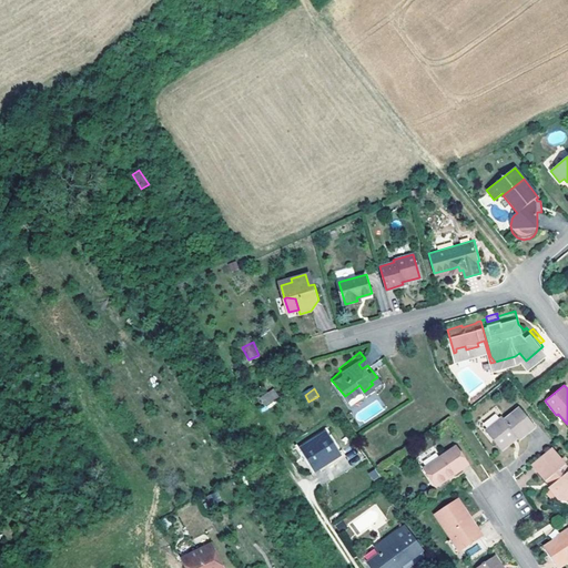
[(275,389),(259,396),(263,406),(279,398),(275,389)]
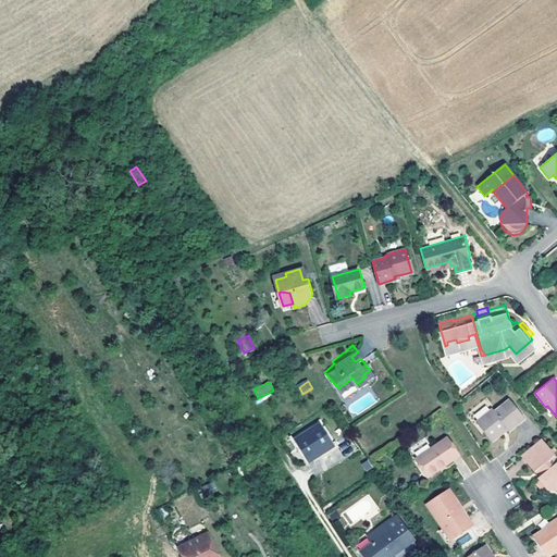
[(493,410),(477,423),(492,443),(502,434),(500,433),(506,428),(507,430),(509,432),(524,419),(509,401),(495,412),(493,410)]
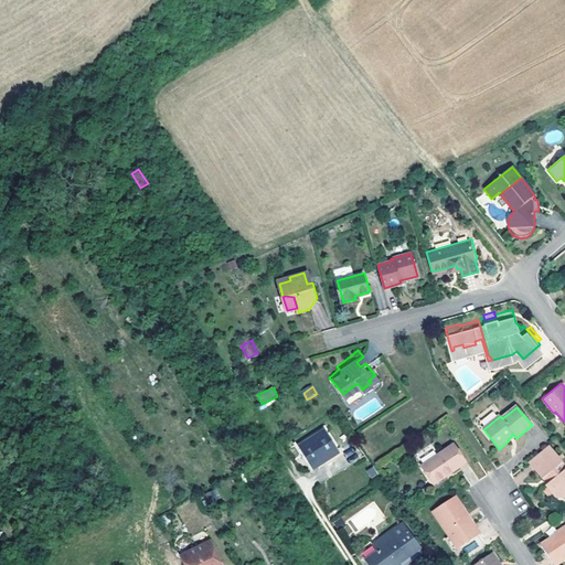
[(327,430),(301,446),(316,470),(340,454),(327,430)]
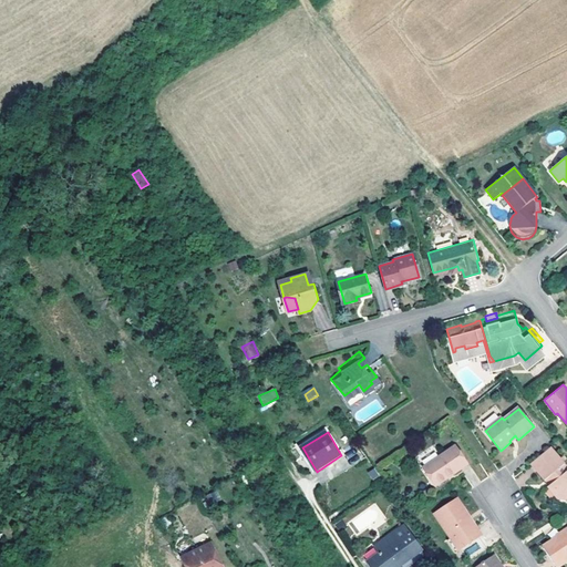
[(422,466),(433,483),(452,470),(454,473),(468,463),(455,444),(422,466)]
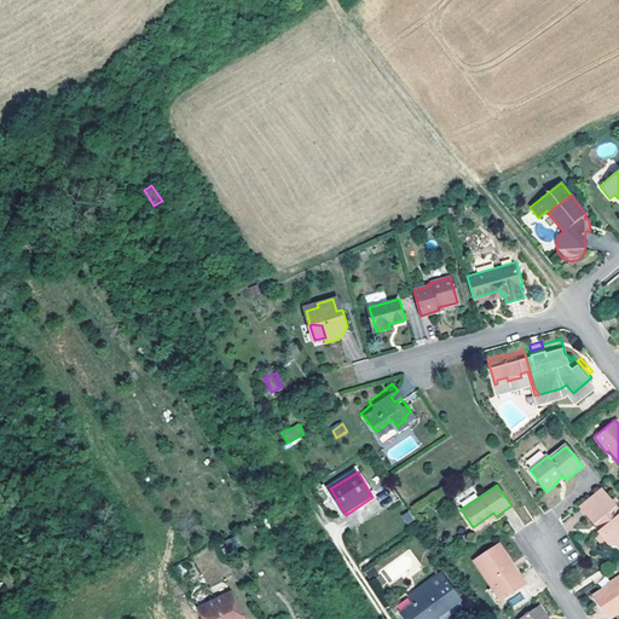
[(618,512),(600,489),(578,505),(595,525),(596,524),(600,530),(599,532),(608,545),(615,545),(618,543),(618,512)]
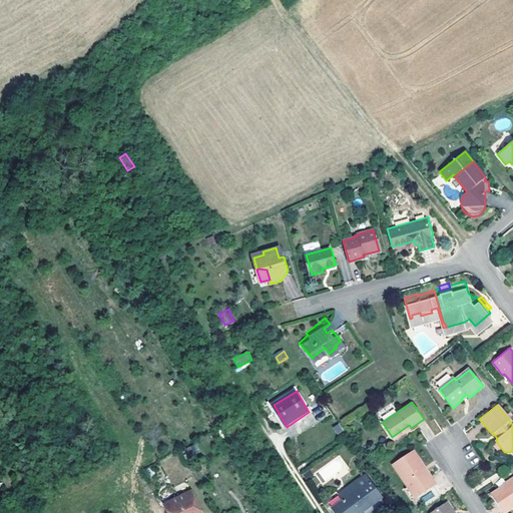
[(394,439),(411,428),(409,425),(392,437),(394,439)]
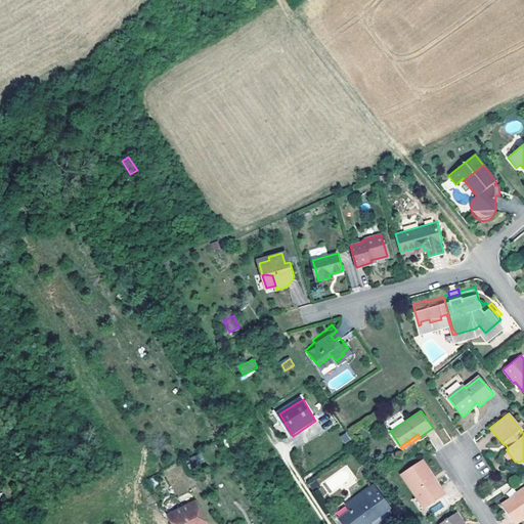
[(200,459),(193,463),(199,471),(205,468),(200,459)]
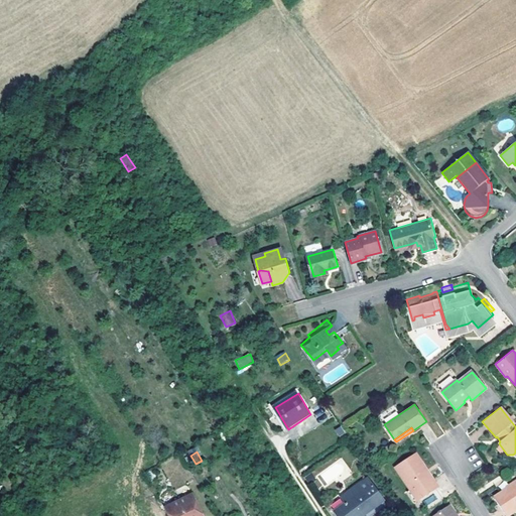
[(414,454),(412,456),(425,475),(427,473),(414,454)]
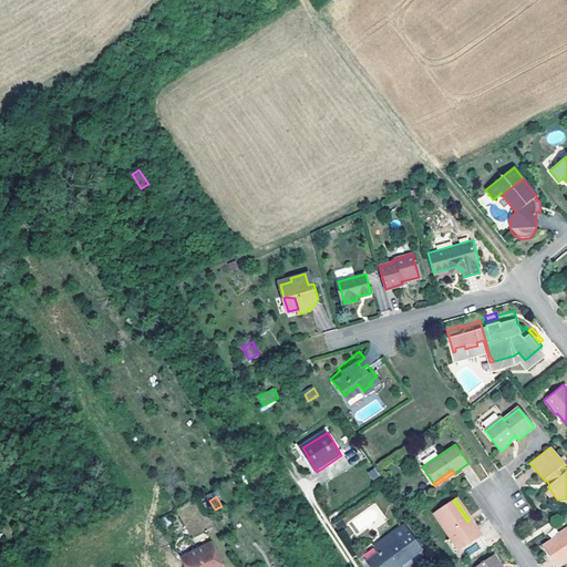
[(433,514),(450,538),(452,536),(461,549),(482,536),(470,519),(467,522),(453,501),(433,514)]
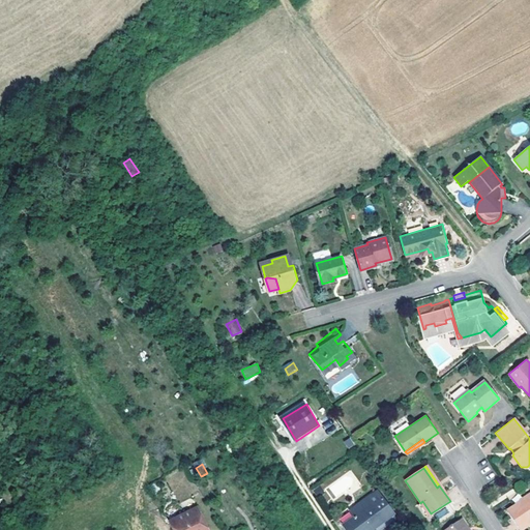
[(374,529),(394,516),(375,489),(361,498),(364,503),(352,511),(356,518),(345,526),(347,529),(374,529)]
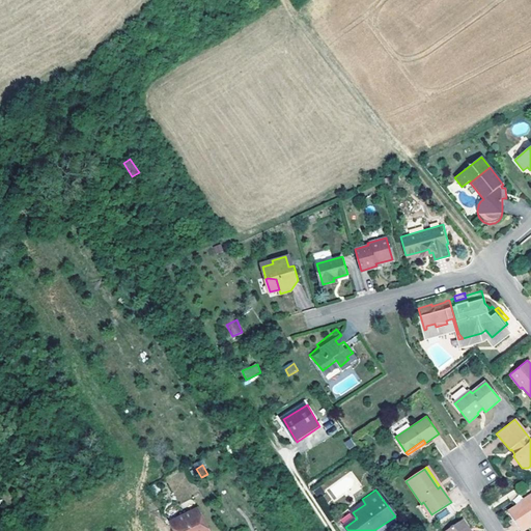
[(523,505),(530,499),(530,495),(521,502),(522,504),(523,505)]
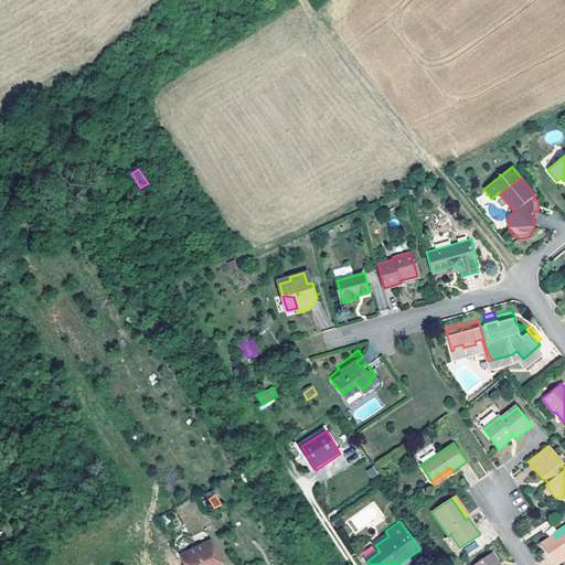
[(564,531),(556,537),(555,536),(541,546),(553,564),(556,564),(564,560),(564,531)]
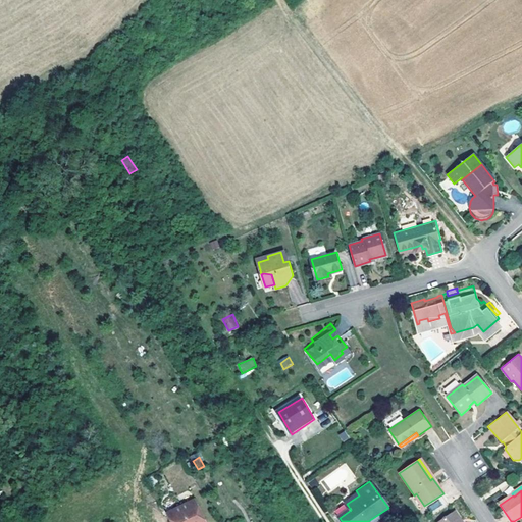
[(416,493),(414,496),(411,498),(419,509),(422,508),(424,506),(416,493)]
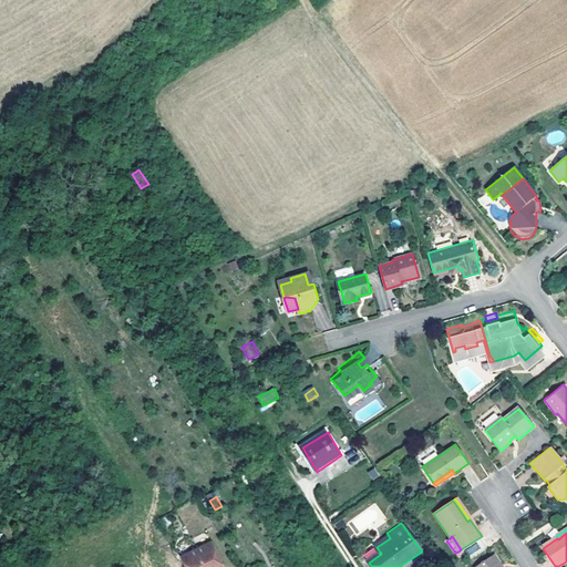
[(222,566),(210,543),(181,558),(185,566),(222,566)]
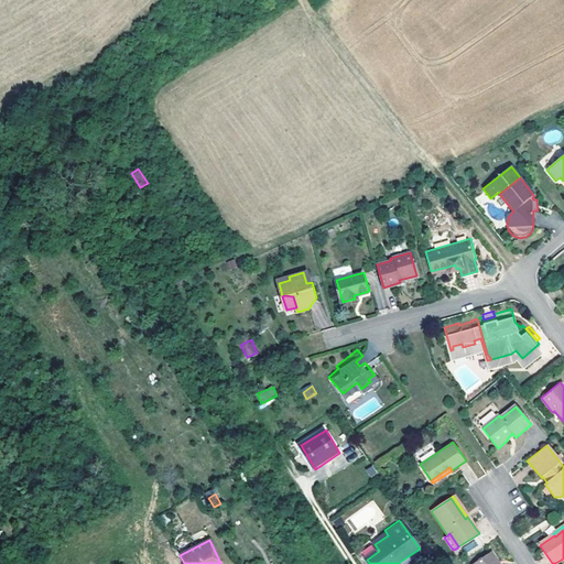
[(420,549),(398,563),(409,563),(423,554),(420,549)]
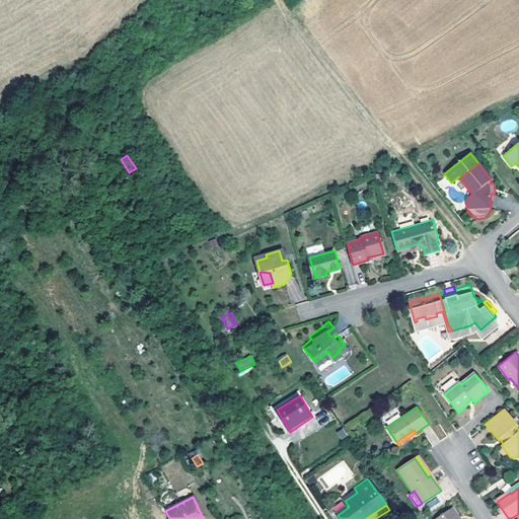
[(459,518),(452,508),(436,518),(459,518)]
